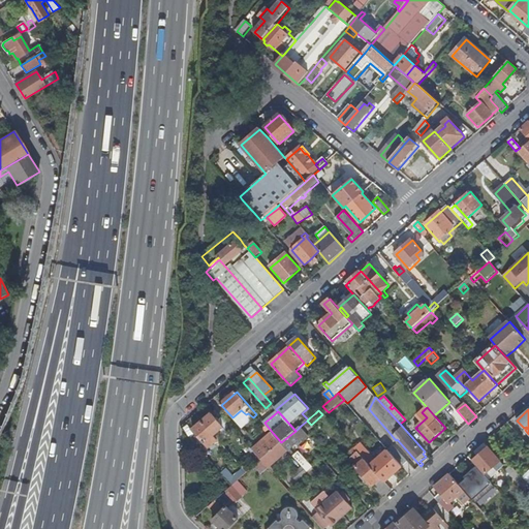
[(212,413),(203,422),(215,436),(224,428),(212,413)]
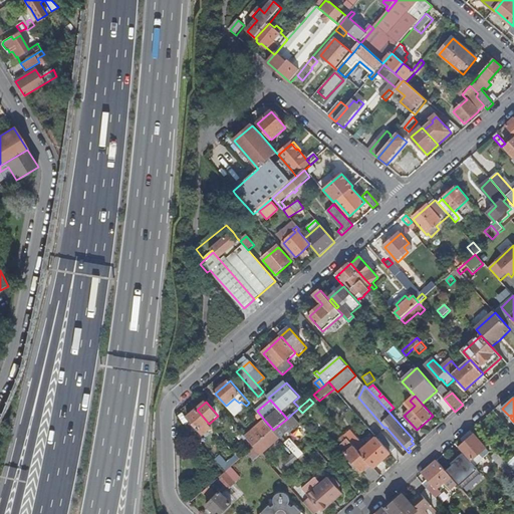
[(302,413),(298,409),(292,414),(299,421),(305,416),(302,413)]
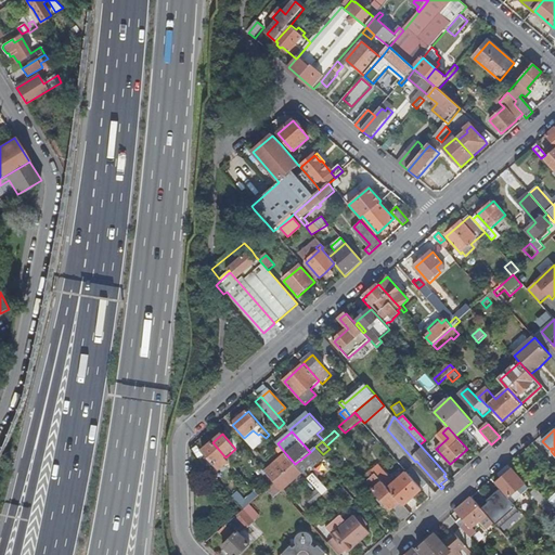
[(230,462),(226,457),(213,442),(203,451),(220,470),(230,462)]
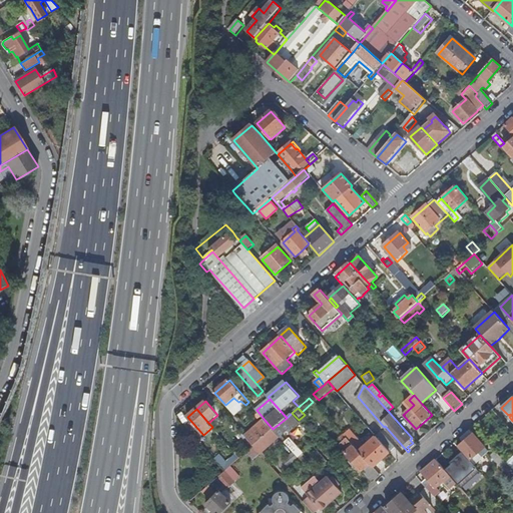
[(299,420),(292,413),(287,418),(273,429),(280,437),(287,431),(289,429),(293,426),(294,428),(300,422),(299,420)]
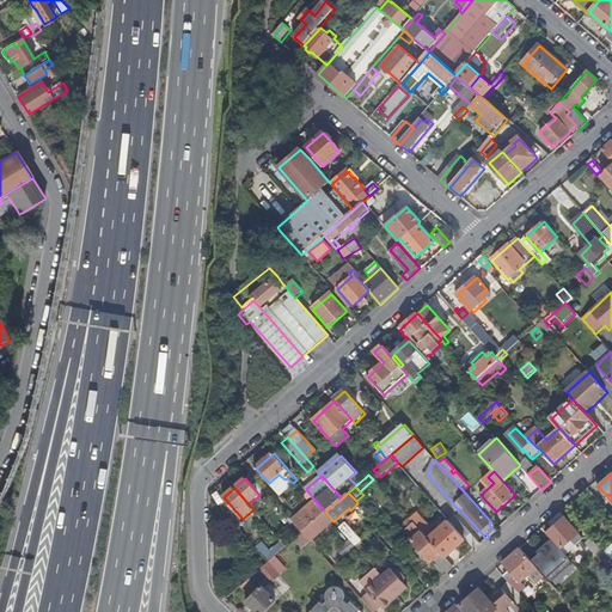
[(293,520),(304,532),(325,512),(316,501),(293,520)]
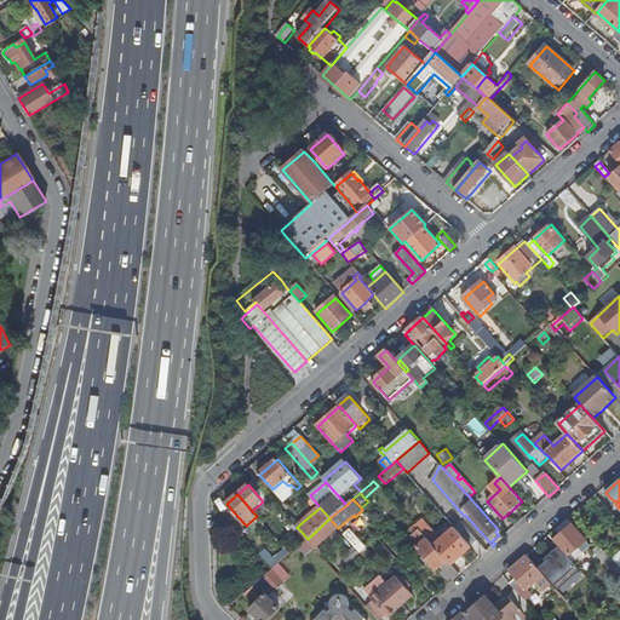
[(352,520),(361,530),(368,524),(361,514),(352,520)]
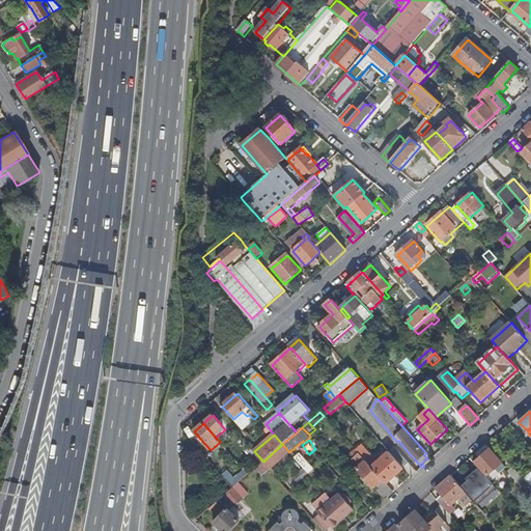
[(273,468),(277,464),(281,459),(289,452),(282,444),(263,462),(271,470),(275,474),(277,473),(273,468)]
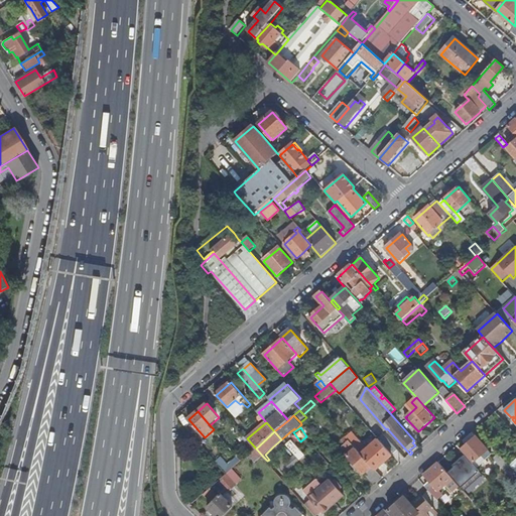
[(473,432),(466,439),(470,443),(462,450),(474,464),(477,461),(482,456),(486,461),(493,455),(473,432)]
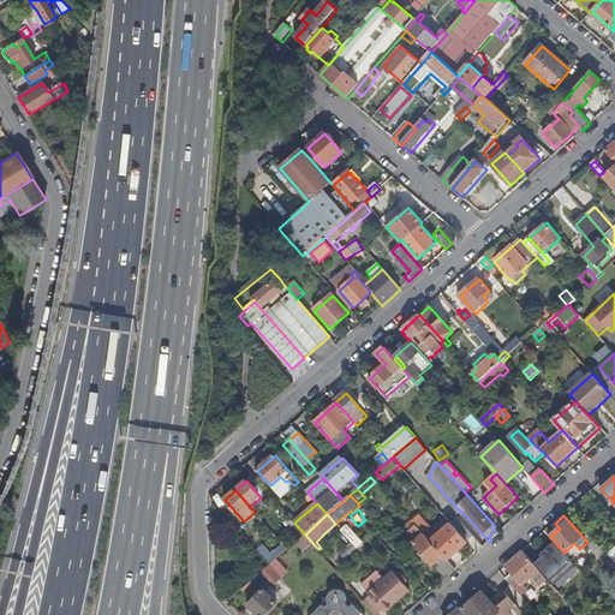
[(457,527),(455,527),(442,539),(424,519),(417,525),(448,560),(469,542),(457,527)]
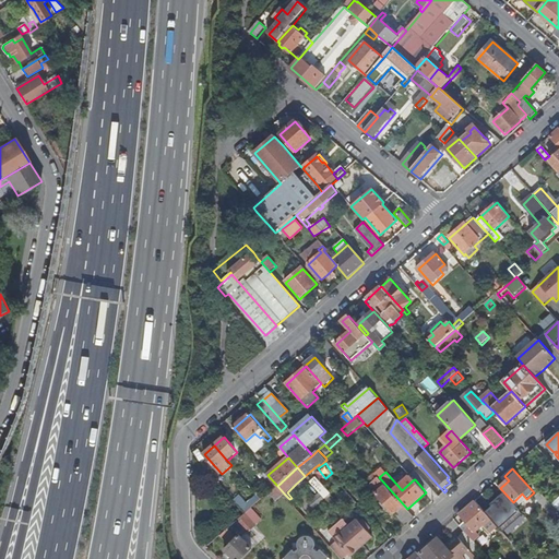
[(264,478),(274,489),(277,486),(268,475),(264,478)]
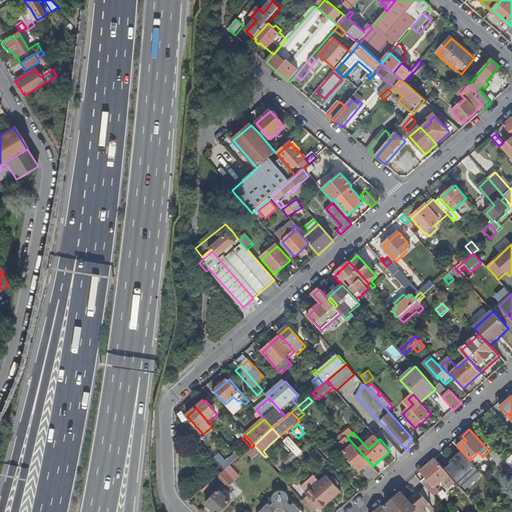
[(398,460),(403,455),(385,435),(380,439),(390,451),(398,460)]
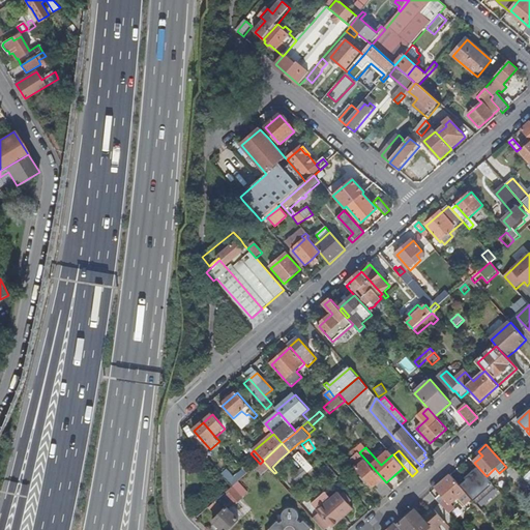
[(375,487),(375,486),(386,498),(393,492),(386,482),(359,452),(352,460),(359,467),(358,468),(375,487)]
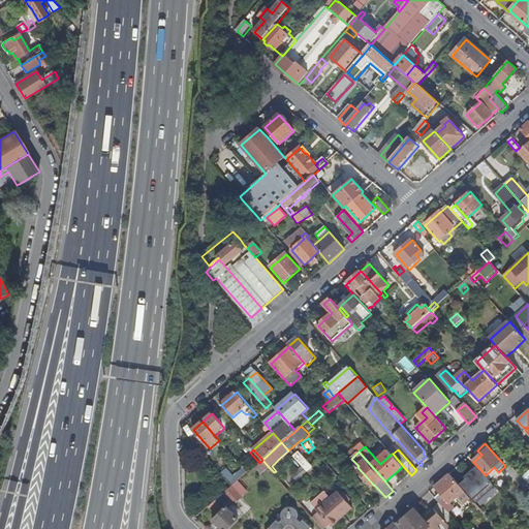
[(303,467),(307,472),(311,468),(298,453),(293,457),(303,467)]
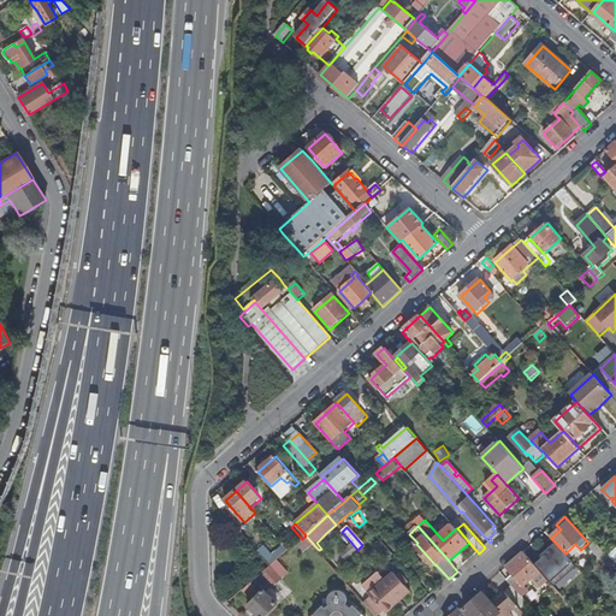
[(296,544),(306,554),(314,545),(306,535),(302,539),(296,544)]
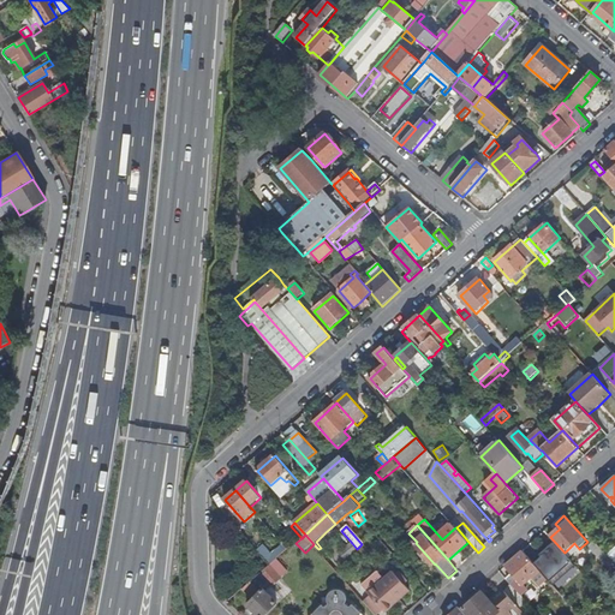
[(599,557),(605,553),(595,542),(590,545),(599,557)]
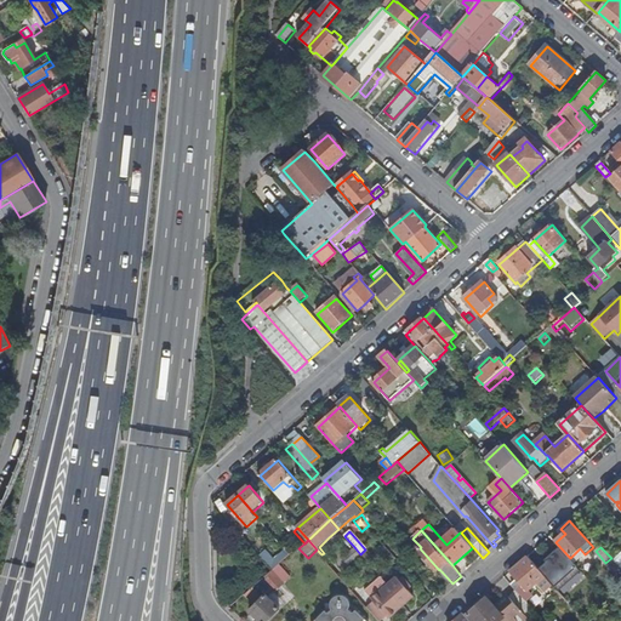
[(360,554),(355,548),(343,558),(349,565),(362,556),(360,554)]
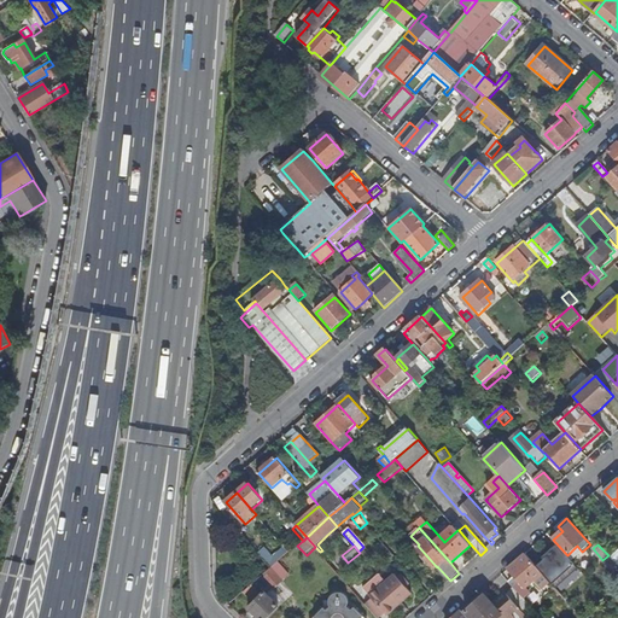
[(369,560),(374,557),(365,546),(363,547),(360,551),(369,560)]
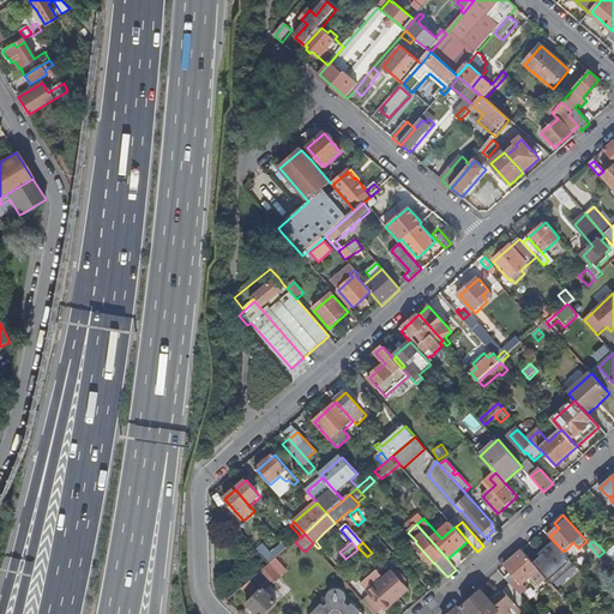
[(569,557),(578,548),(573,542),(567,548),(564,552),(565,553),(569,557)]
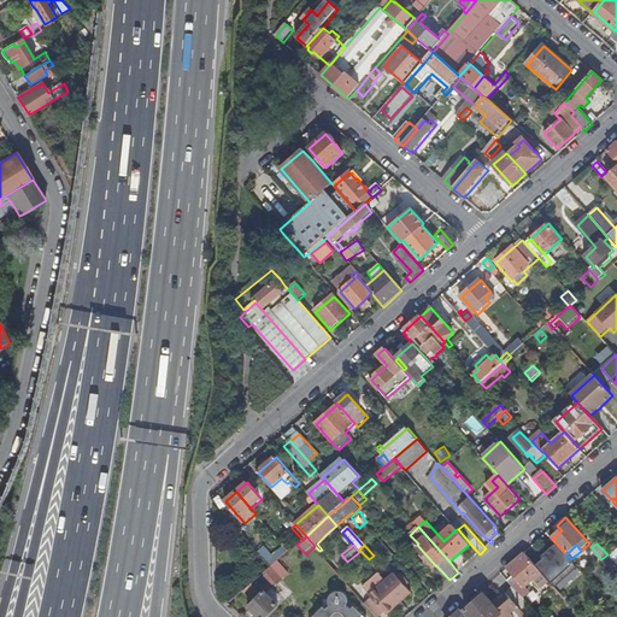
[(283,557),(280,553),(275,558),(266,548),(260,554),(271,568),(278,562),(283,557)]
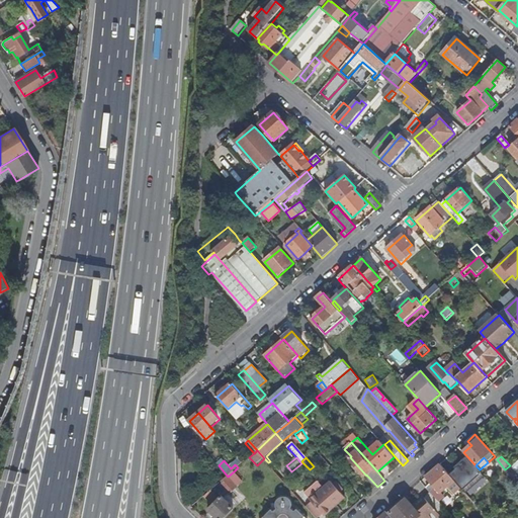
[(461,488),(441,464),(427,477),(433,484),(429,488),(432,492),(436,497),(440,501),(445,496),(442,492),(451,484),(453,486),(450,488),(455,494),(461,488)]
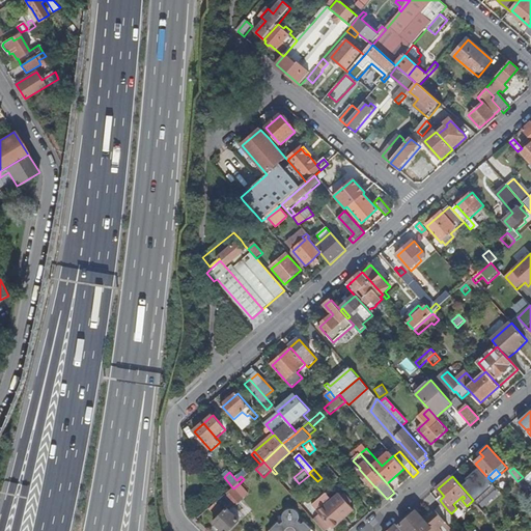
[(247,493),(240,483),(233,488),(242,498),(247,493)]
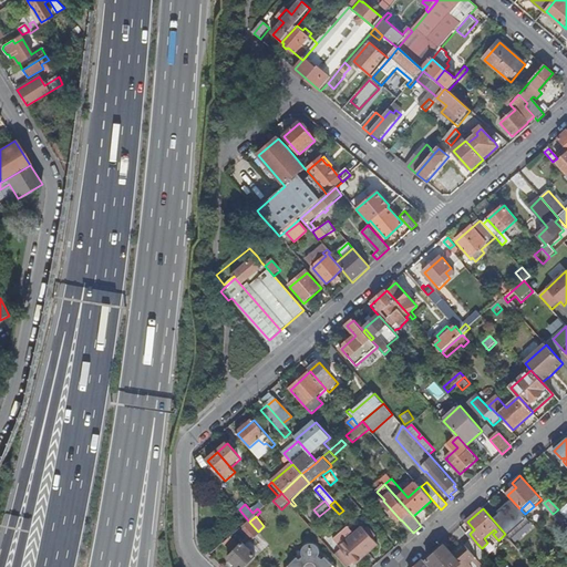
[(245,566),(256,556),(251,552),(254,549),(248,544),(259,533),(258,532),(249,522),(225,544),(234,554),(228,559),(237,566),(245,566)]
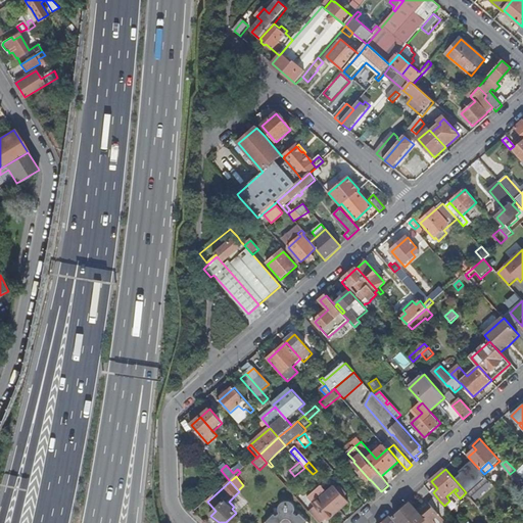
[(328,493),(341,509),(348,503),(339,492),(342,490),(340,487),(337,489),(335,486),(328,493)]
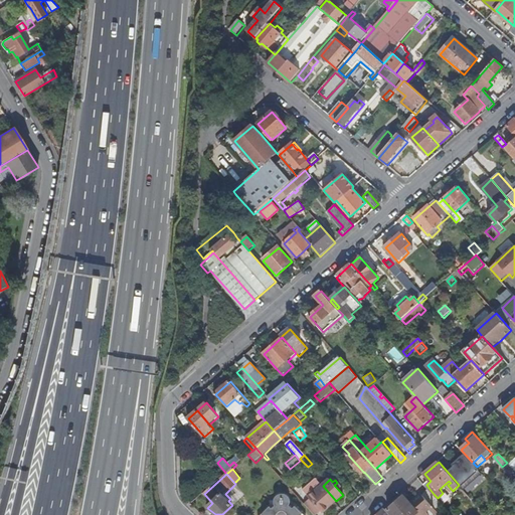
[(309,497),(312,500),(310,502),(316,508),(315,509),(320,514),(336,501),(323,486),(309,497)]
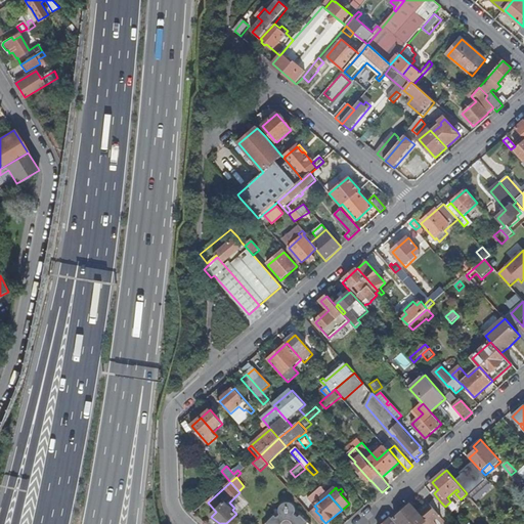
[(420,513),(411,504),(395,518),(400,523),(401,523),(403,523),(404,523),(440,523),(445,520),(443,517),(449,511),(445,507),(441,503),(437,497),(420,513)]
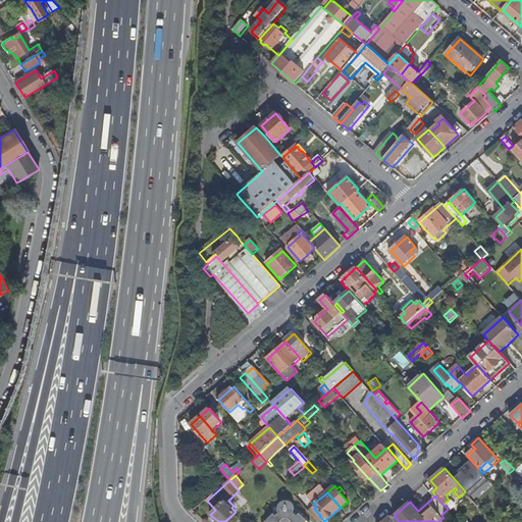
[(307,521),(299,514),(298,516),(294,511),(294,510),(295,508),(295,507),(294,505),(294,503),(293,502),(291,501),(289,500),(286,500),(285,500),(283,500),(281,501),(280,502),(279,504),(279,506),(278,508),(279,510),(280,511),(280,512),(276,516),(274,514),(266,521),(307,521)]
